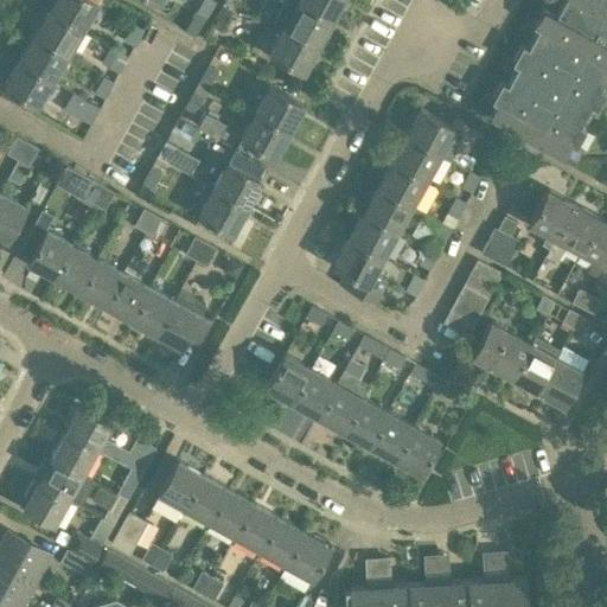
[(81,26),(96,0),(95,0),(52,0),(49,7),(81,26)]
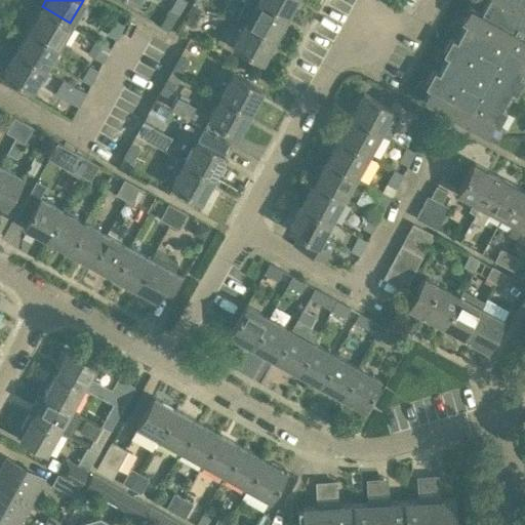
[(177,14),(186,1),(184,0),(173,0),(168,8),(177,14)]
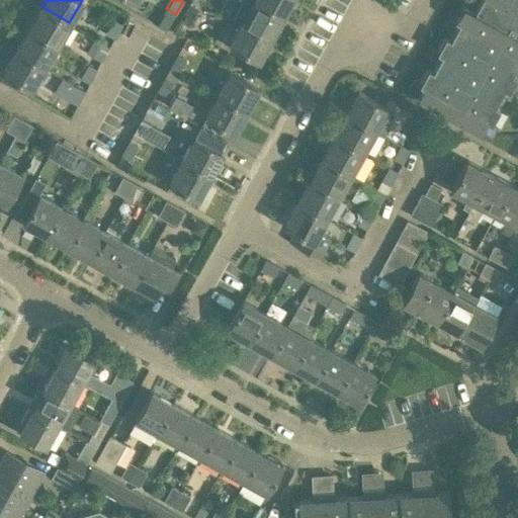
[(241,20),(269,36),(281,15),(255,0),(242,0),(233,16),(241,20)]
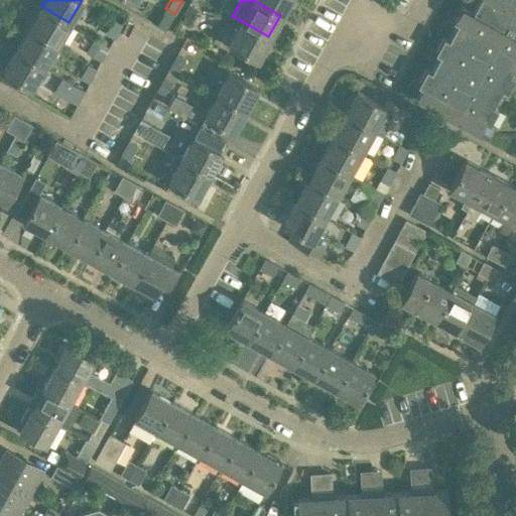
[(254,0),(280,15),(288,0),(254,0)]
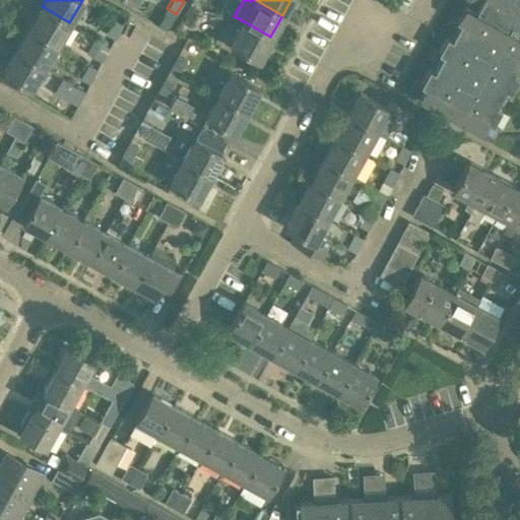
[(519,0),(479,0),(481,1),(519,21),(519,0)]
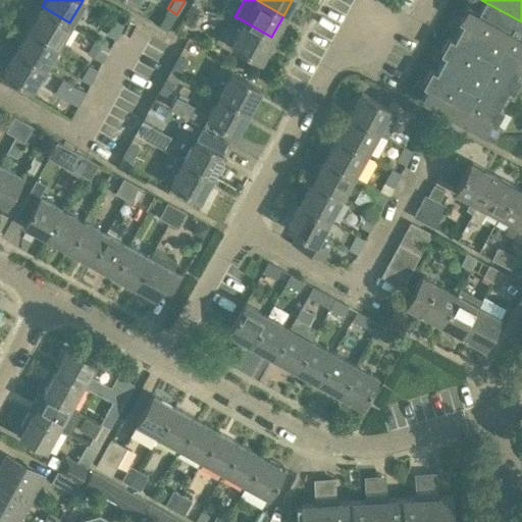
[(521,36),(521,21),(483,1),(477,11),(521,36)]
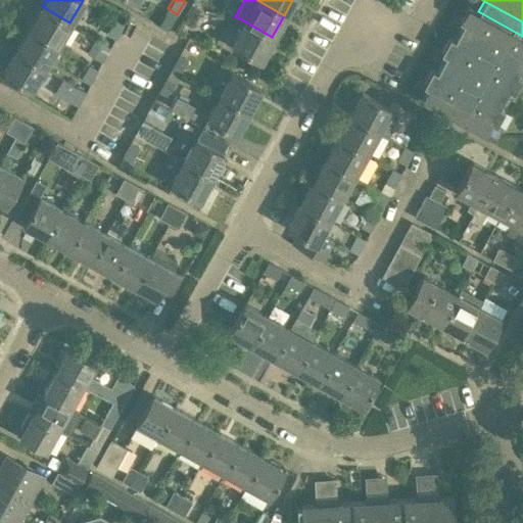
[(192,22),(200,9),(191,4),(183,17),(192,22)]
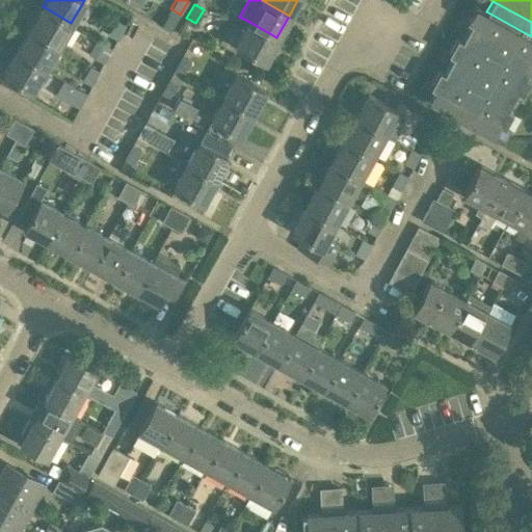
[(57,45),(71,23),(43,6),(29,28),(57,45)]
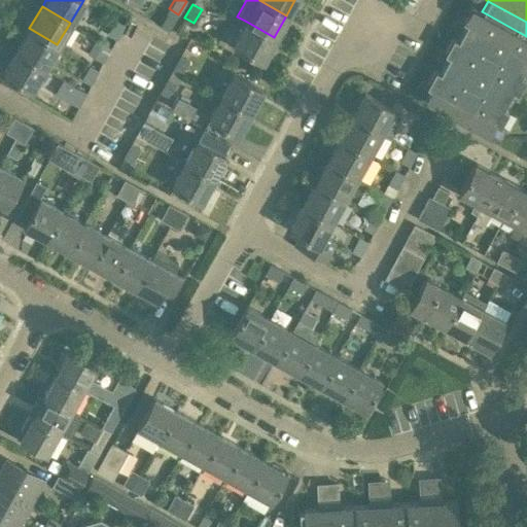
[(521,72),(526,62),(526,36),(482,11),(476,7),(459,37),(521,72)]
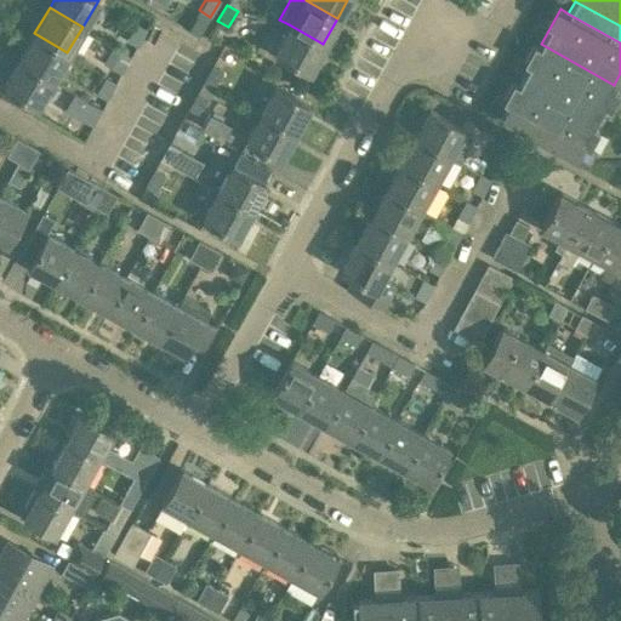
[(198,15),(188,30),(199,36),(208,21),(198,15)]
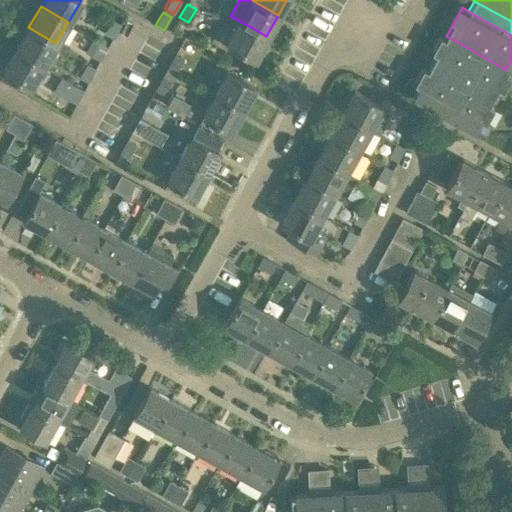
[(112,38),(119,24),(110,20),(103,33),(112,38)]
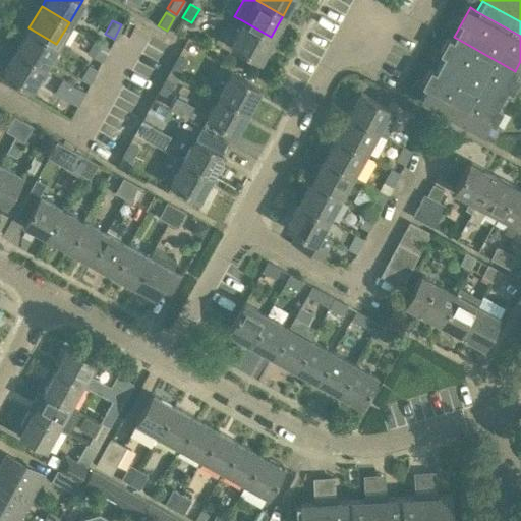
[(258,59),(271,37),(242,20),(229,43),(258,59)]
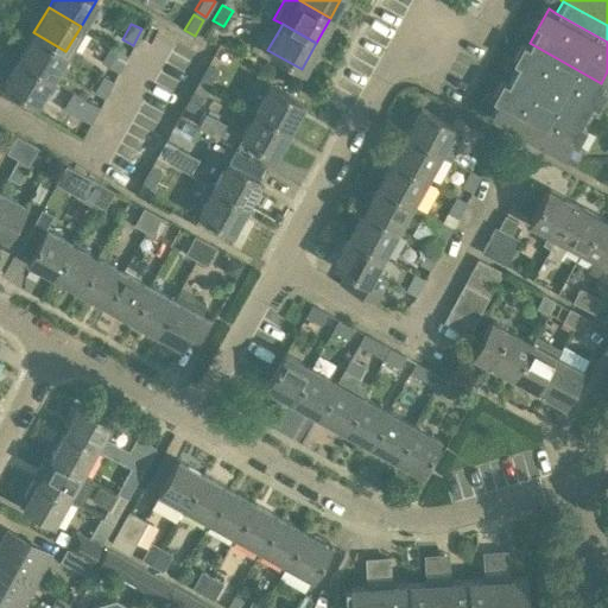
[(50,77),(65,51),(33,32),(19,58),(50,77)]
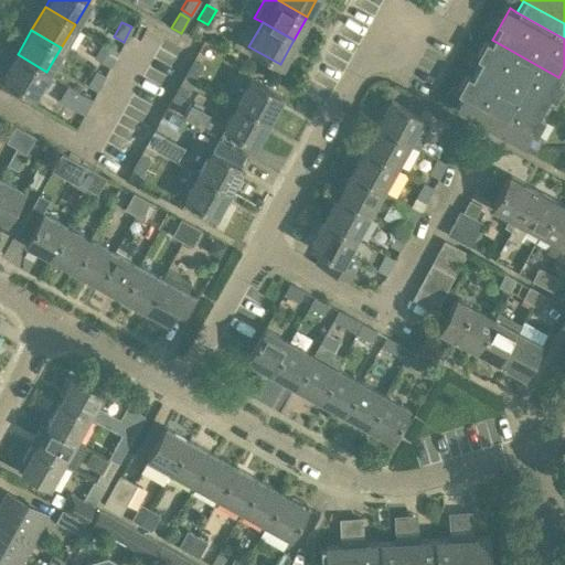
[(541,109),(558,77),(492,40),(475,73),(541,109)]
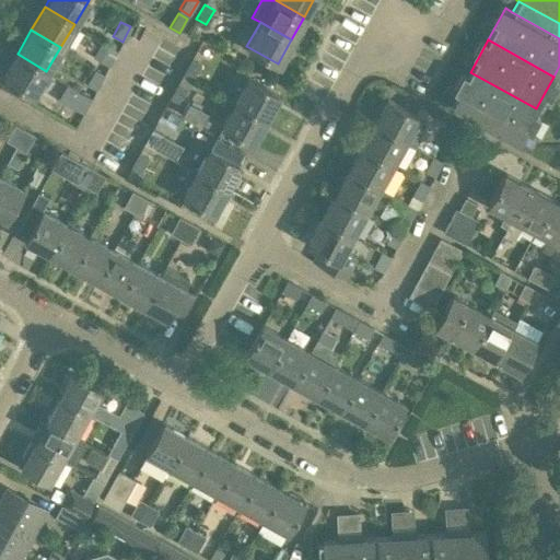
[(109,66),(117,51),(107,46),(100,60),(109,66)]
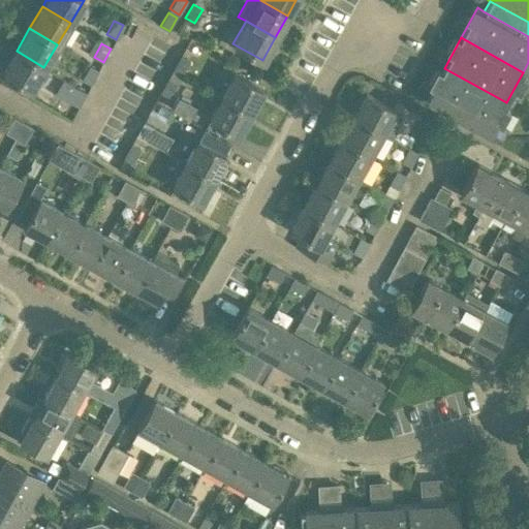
[(30,89),(43,67),(17,51),(3,73),(30,89)]
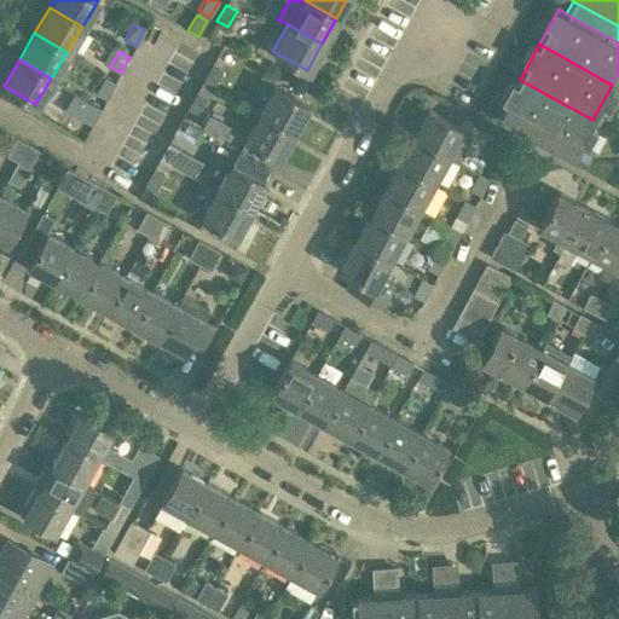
[(213,87),(221,71),(212,65),(202,81),(213,87)]
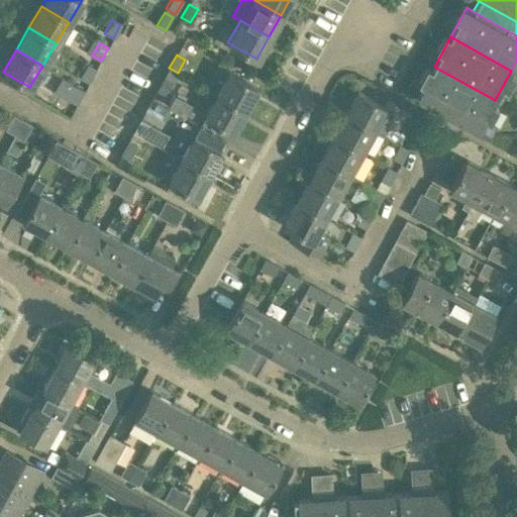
[(89,83),(96,70),(87,65),(80,78),(89,83)]
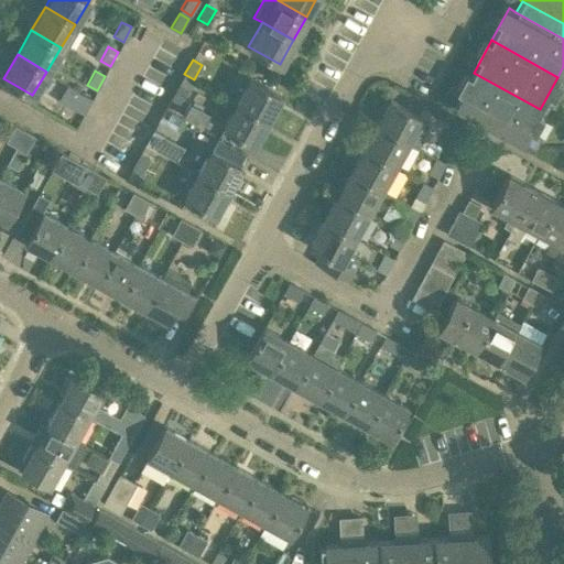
[(522,141),(540,109),(474,73),(455,105),(522,141)]
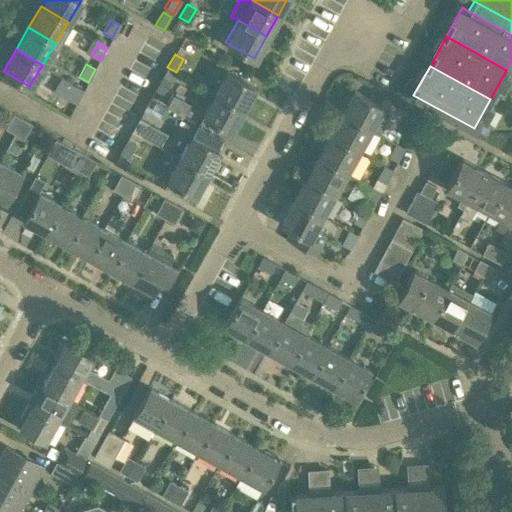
[(242,107),(254,86),(226,70),(214,92),(242,107)]
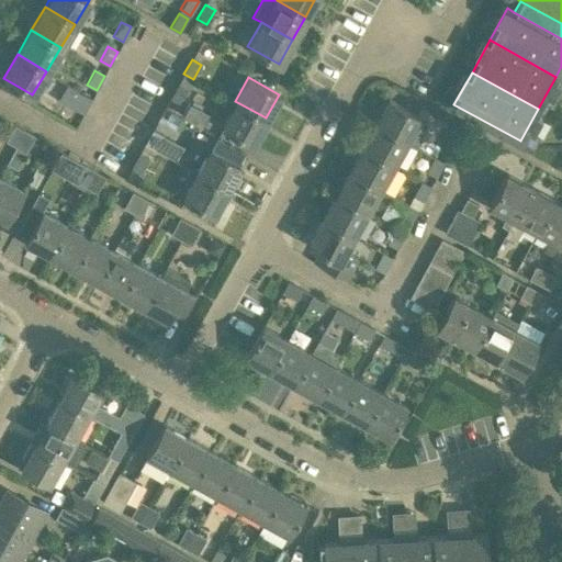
[(180,103),(188,89),(178,83),(170,99),(180,103)]
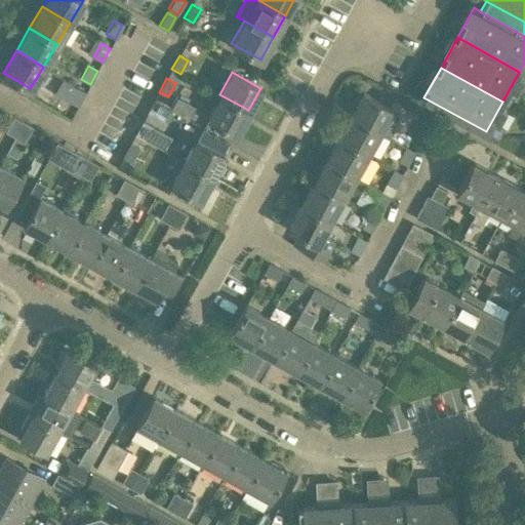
[(64,81),(56,94),(69,102),(78,106),(85,92),(77,87),(64,81)]
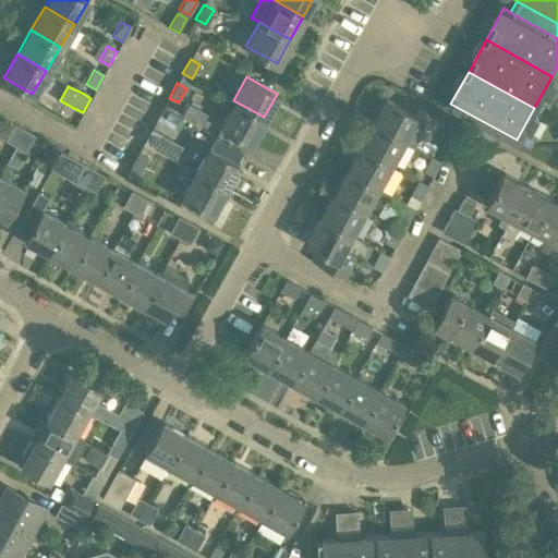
[(232,101),(225,97),(220,105),(228,109),(220,124),(251,142),(264,117),(233,100),(232,101)]
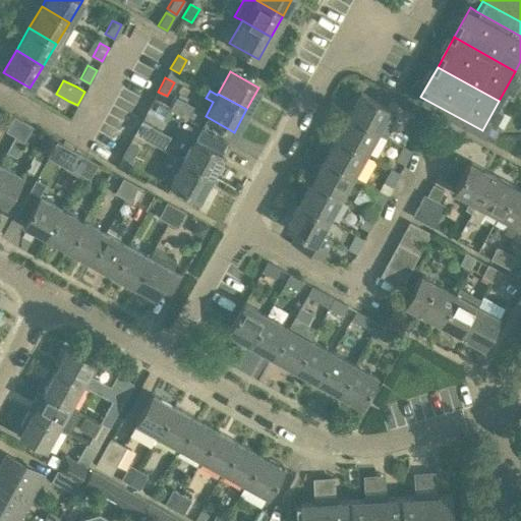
[(385,136),(391,127),(382,121),(389,107),(360,92),(347,114),(377,130),(375,131),(385,136)]
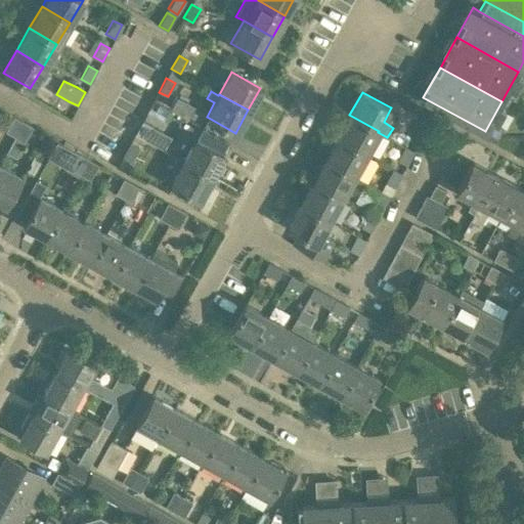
[(188,118),(194,105),(176,95),(169,106),(188,118)]
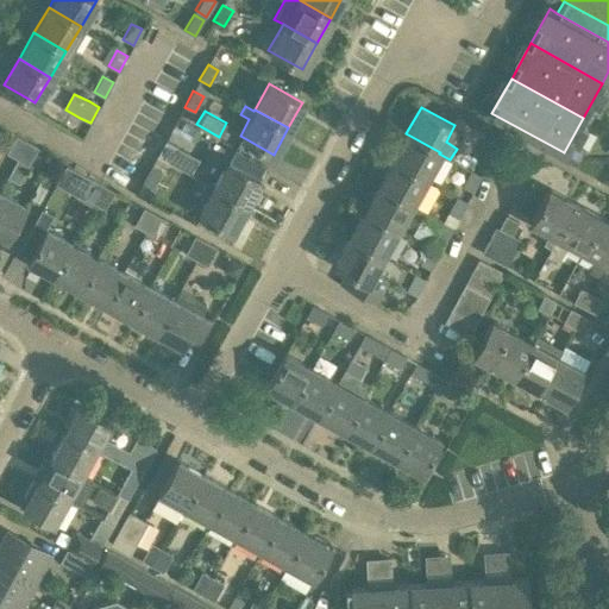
[(488,165),(495,150),(494,149),(501,135),(489,129),(481,144),(484,145),(476,161),(488,165)]
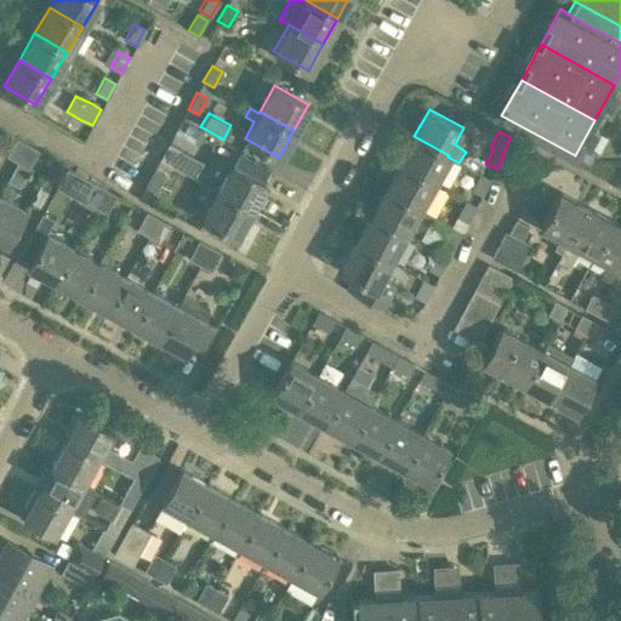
[(434,182),(448,157),(449,155),(414,136),(399,163),(434,182)]
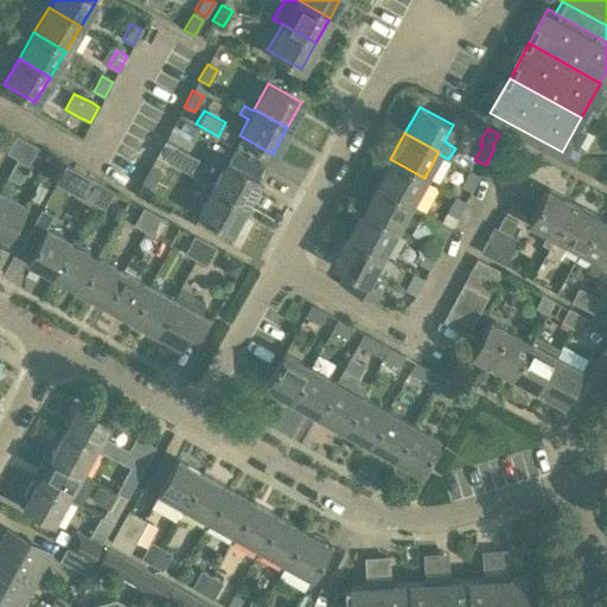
[(18,159),(26,141),(16,135),(6,152),(18,159)]
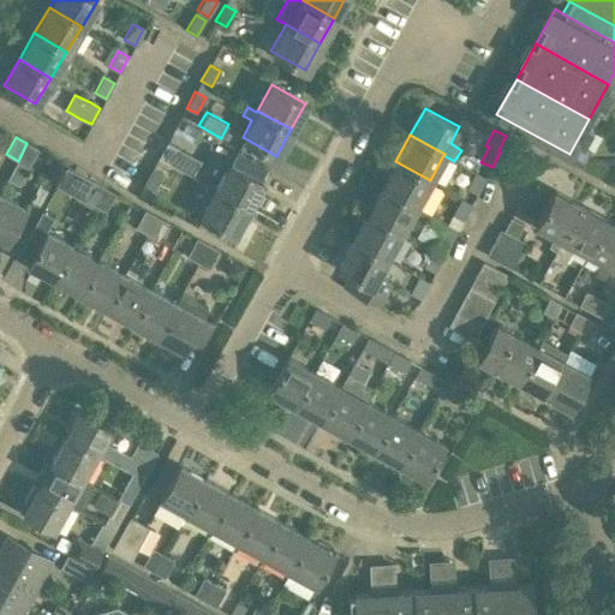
[(168,163),(178,148),(167,142),(157,157),(168,163)]
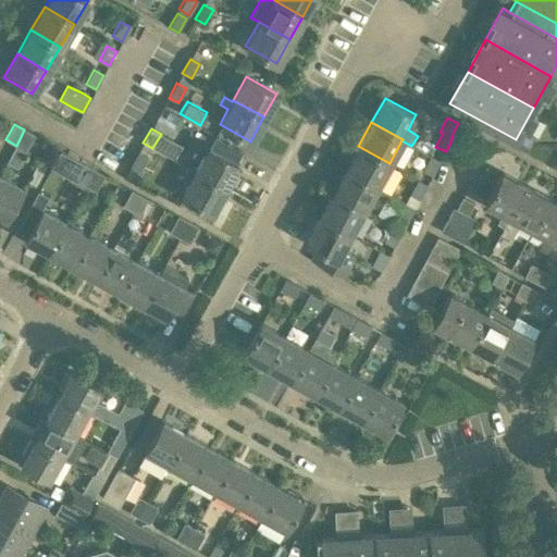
[(16,168),(35,135),(24,130),(16,146),(7,162),(16,168)]
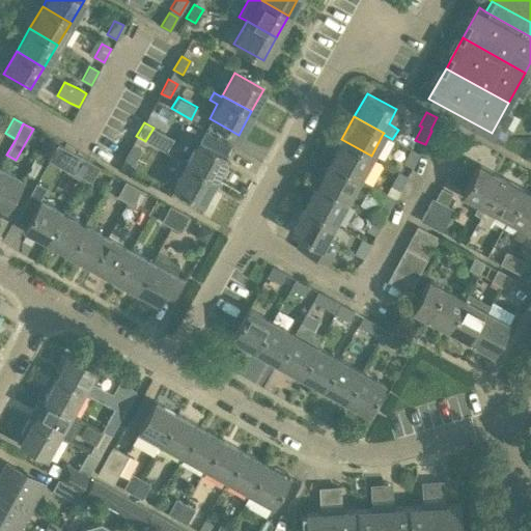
[(215,177),(227,155),(197,138),(185,162),(215,177)]
